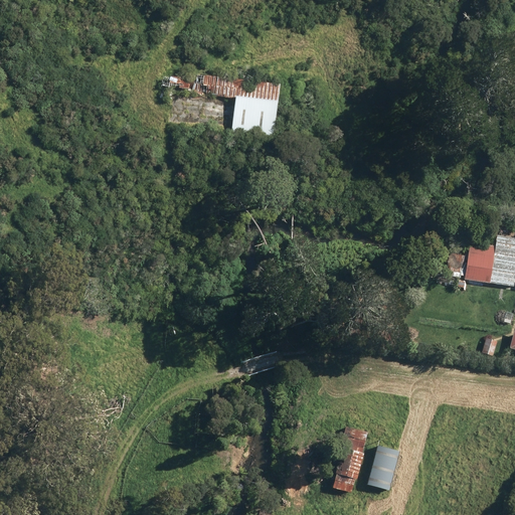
[(235,99),(231,134),(273,139),(280,84),(189,74),(188,78),(162,75),(161,89),(168,90),(168,91),(235,99)]
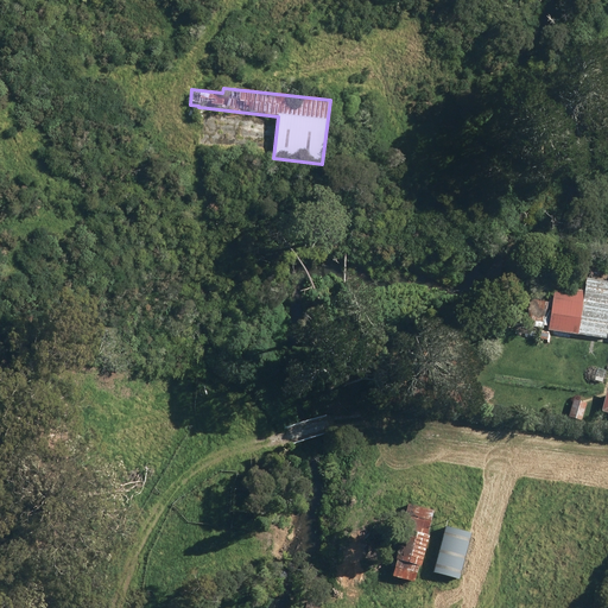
[(544,327),(549,327),(549,331),(607,340),(607,325),(607,282),(587,279),(589,263),(565,259),(562,289),(555,287),(551,315),(546,314),(548,309),(533,308),(530,328),(544,329),(544,327)]
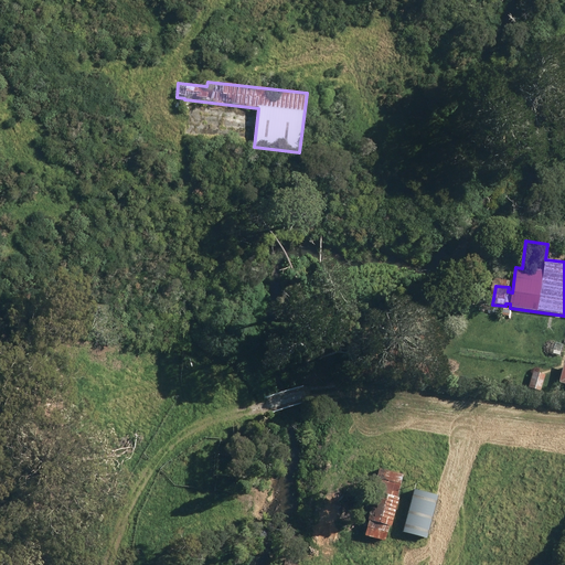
[(532,371),(528,386),(540,390),(544,373),(532,371)]
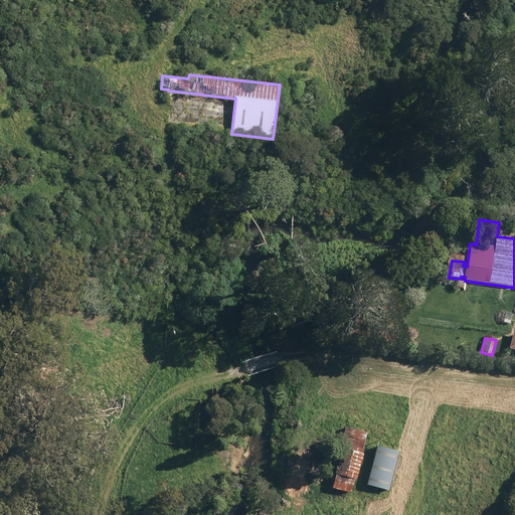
[(329,489),(351,495),(355,481),(356,481),(363,456),(362,456),(368,434),(345,427),(329,489)]
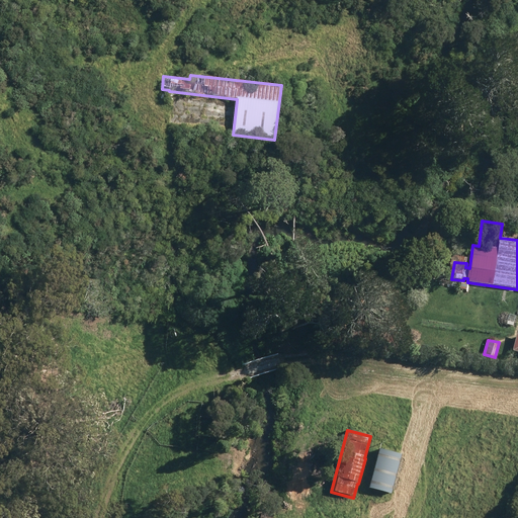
[(369,490),(391,496),(402,456),(379,450),(369,490)]
